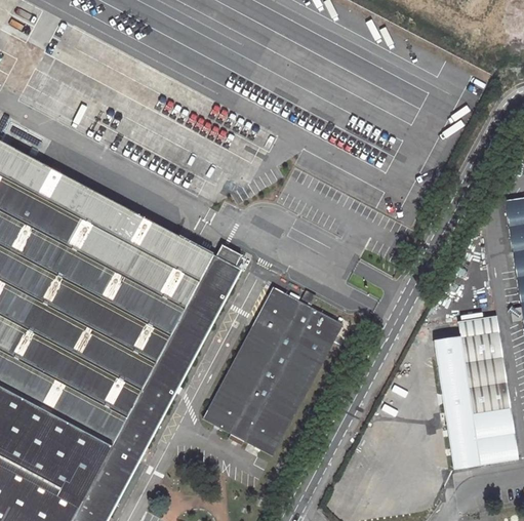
[(0,386),(138,459),(143,462),(151,447),(146,445),(241,267),(239,265),(245,253),(223,242),(216,254),(0,141),(0,386)]
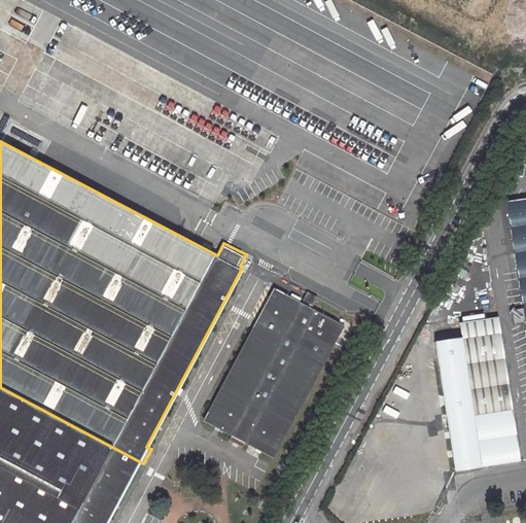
[(524,314),(525,326),(525,195),(506,198),(523,303),(515,305),(514,306),(511,303),(507,307),(512,310),(511,311),(512,320),(522,318),(524,314)]
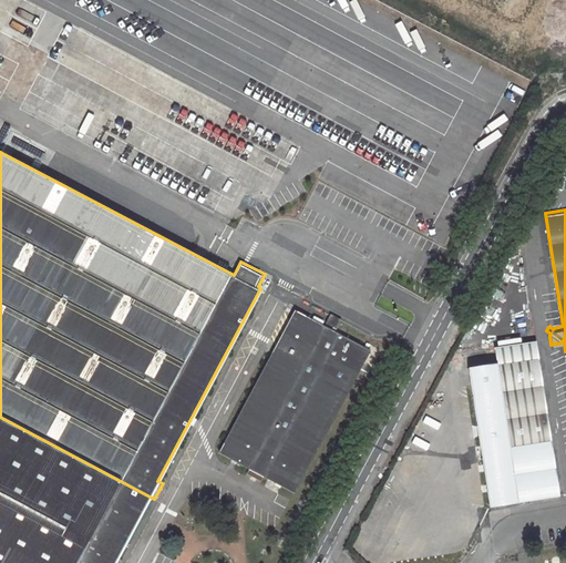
[(292,307),(217,450),(249,467),(246,472),(259,480),(261,474),(294,491),(369,347),(292,307)]
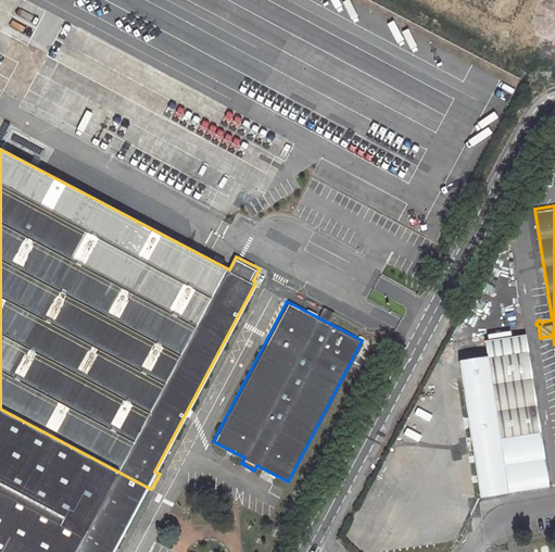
[(459,358),(480,491),(546,481),(522,331),(484,337),(487,353),(459,358)]
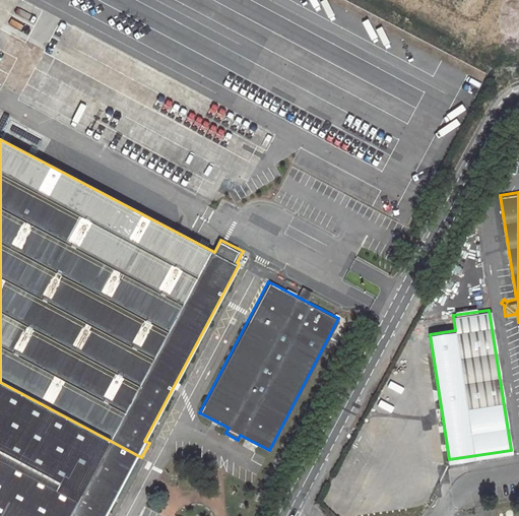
[(0,515),(104,515),(137,455),(0,382),(0,515)]
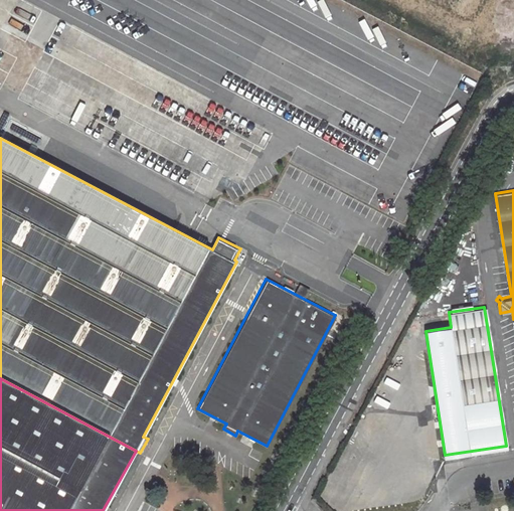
All buildings are outlined.
